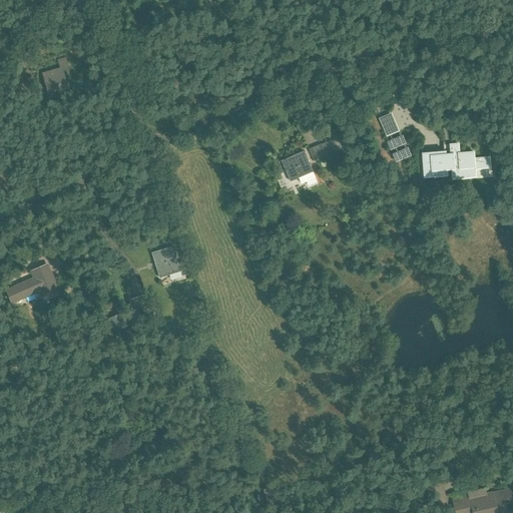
[(60,68),(42,73),(48,93),(68,87),(63,71),(69,69),(65,58),(58,60),(60,68)]
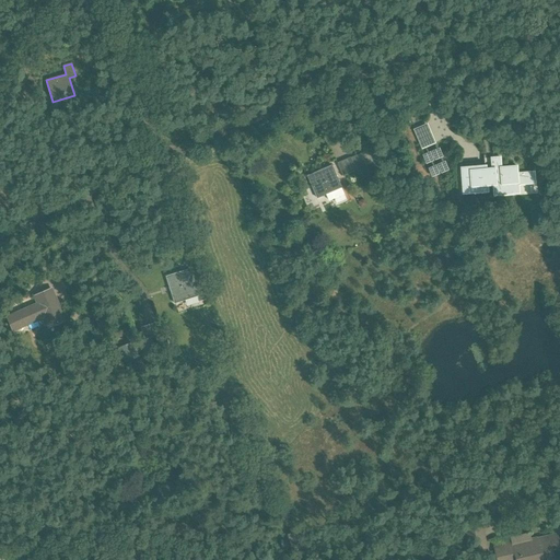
[(351,158),(338,163),(343,176),(357,171),(351,158)]
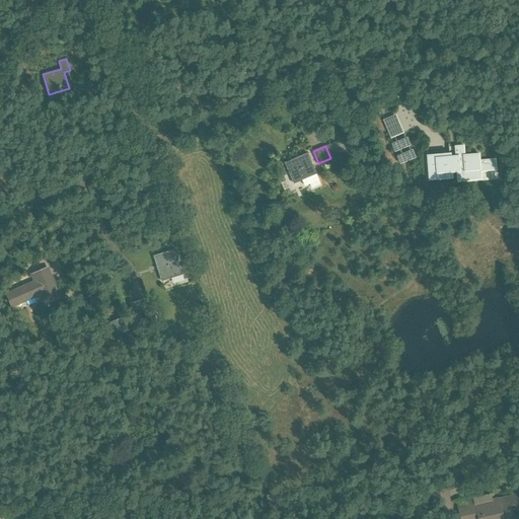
[(450,153),(426,155),(428,180),(451,178),(451,173),(455,172),(456,183),(480,182),(480,172),(496,170),(495,160),(479,161),(479,155),(464,156),(463,146),(455,147),(456,156),(450,156),(450,153)]
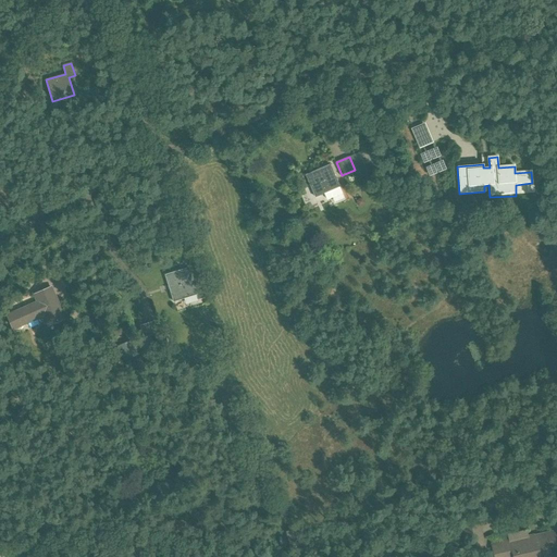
[(331,165),(306,175),(316,197),(339,187),(331,165)]
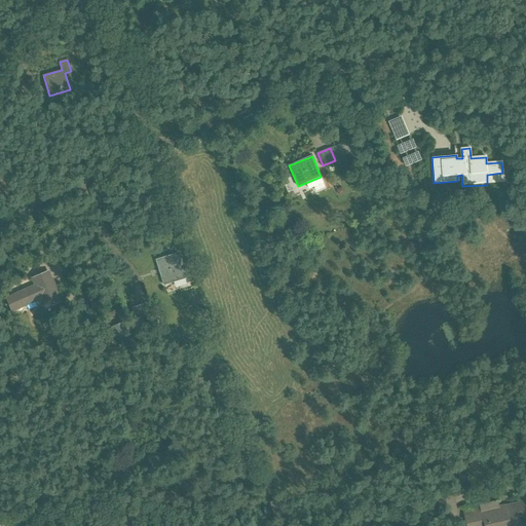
[(179,254),(156,261),(164,285),(186,278),(179,254)]
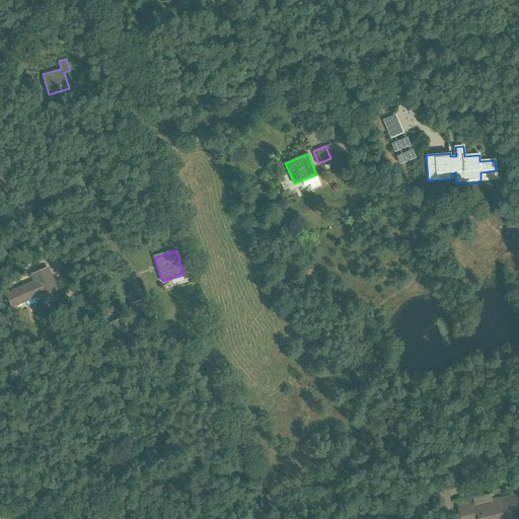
[(36,283),(7,295),(12,306),(42,294),(46,304),(61,297),(48,268),(32,275),(36,283)]
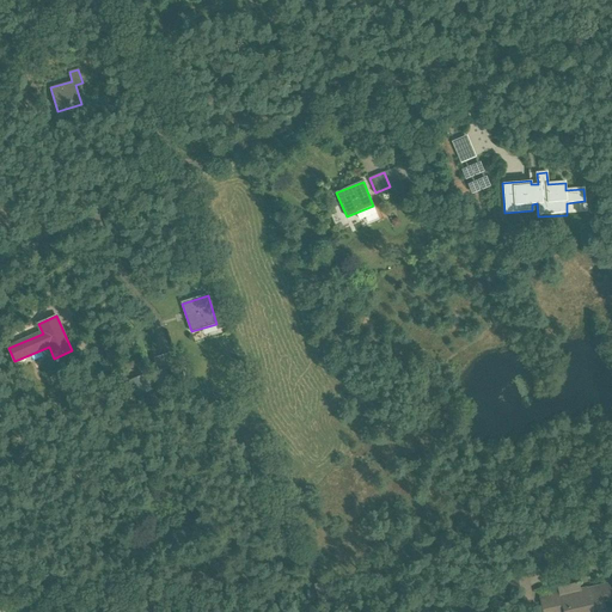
[(109,338),(97,343),(101,350),(111,346),(109,338)]
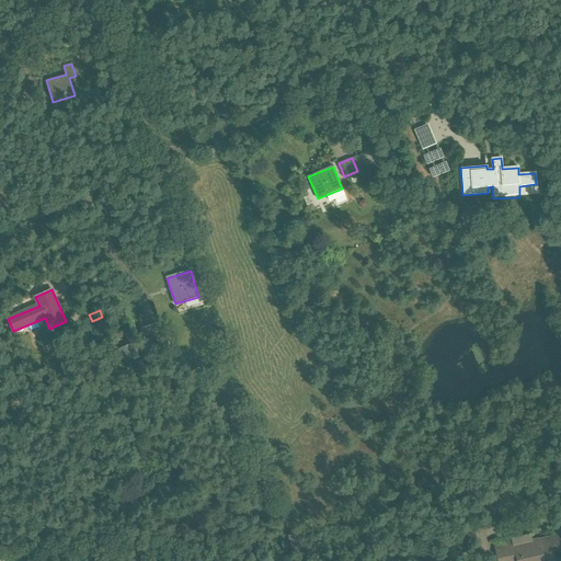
[(142,358),(136,343),(133,344),(119,350),(125,364),(142,358)]
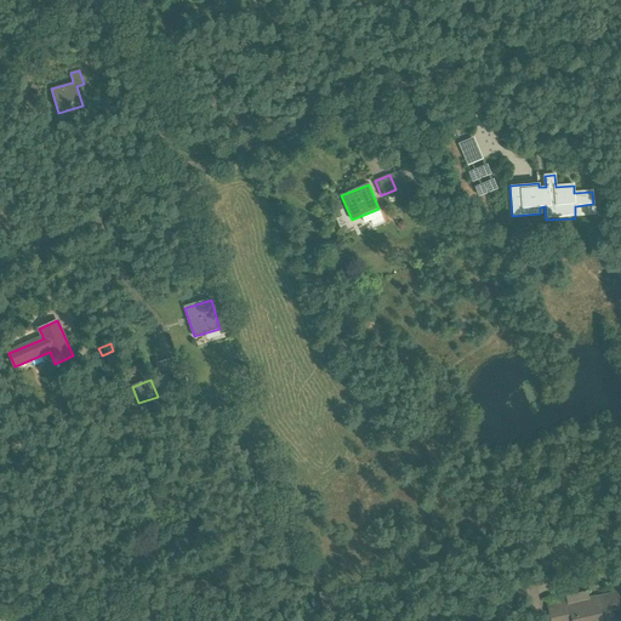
[(564,603),(547,607),(551,620),(562,620),(573,619),(573,620),(614,620),(611,605),(620,603),(615,593),(594,597),(594,598),(586,600),(584,592),(562,597),(564,603)]
